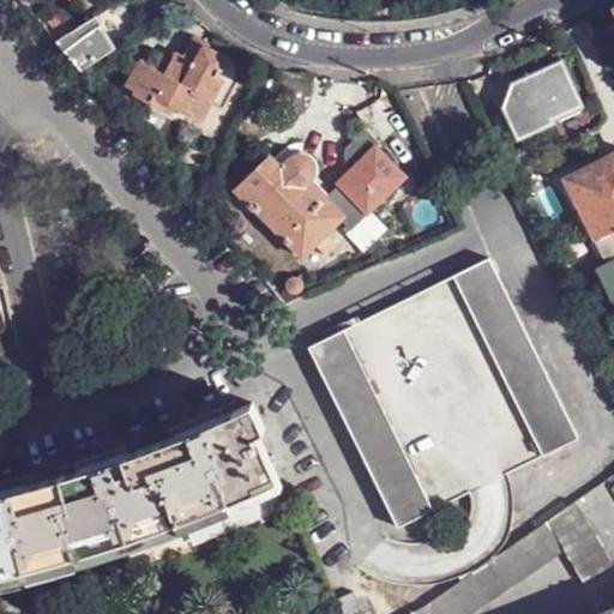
[(95,29),(109,50),(116,46),(101,24),(95,29)]
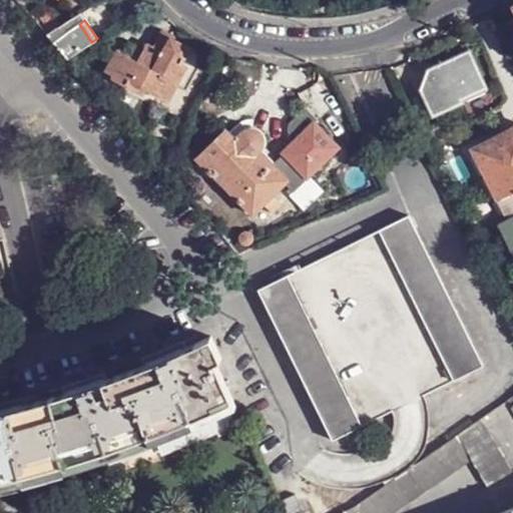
[(48,34),(68,57),(91,42),(79,24),(64,34),(58,27),(53,31),(48,34)]
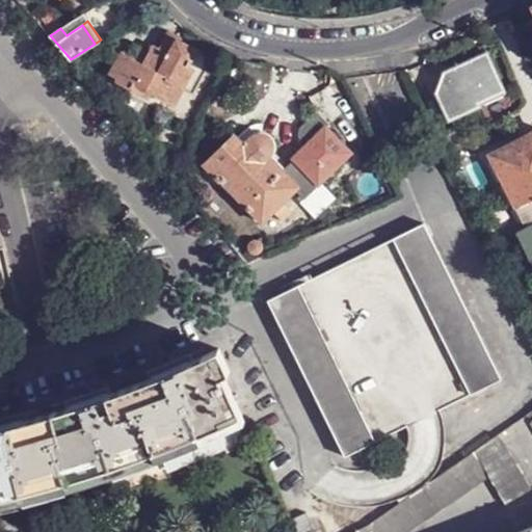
[(168,54),(178,38),(169,35),(167,34),(159,47),(160,46),(162,48),(161,50),(168,54)]
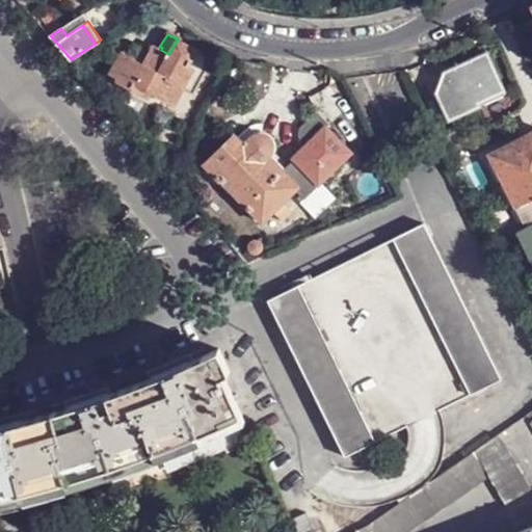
[(114,65),(111,71),(110,73),(116,77),(116,79),(118,80),(147,97),(151,90),(171,103),(175,104),(184,86),(192,90),(205,69),(208,63),(209,61),(208,56),(204,52),(181,41),(178,38),(168,54),(161,50),(158,49),(152,46),(148,53),(134,46),(128,55),(122,52),(121,54),(114,65)]
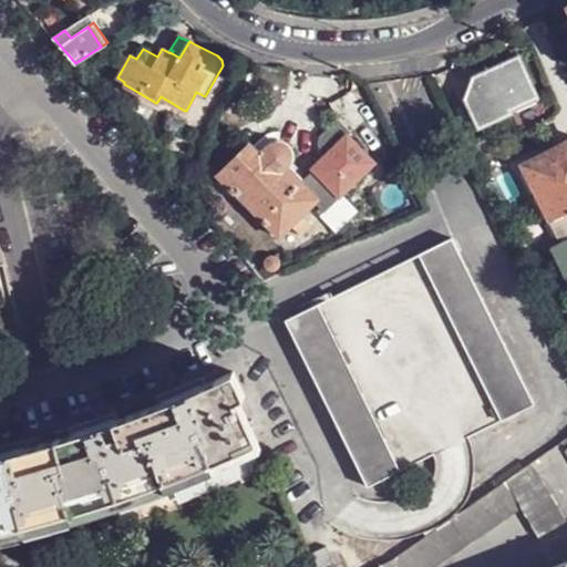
[(492,51),(496,59),(508,52),(503,43),(492,51)]
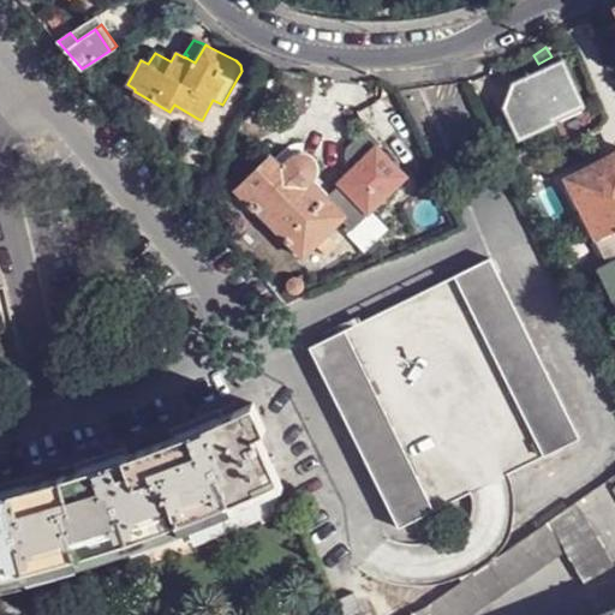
[(567,57),(515,79),(506,102),(519,135),(556,119),(555,115),(585,103),(567,57)]
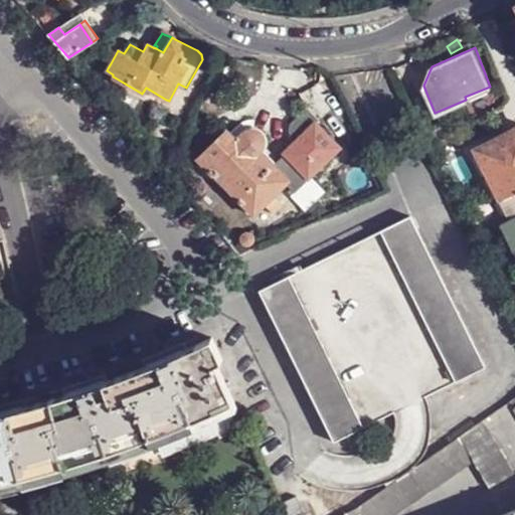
[(285,155),(274,165),(290,181),(287,184),(296,194),(340,147),(316,123),(319,120),(305,108),(291,122),(288,128),(288,134),(291,138),(295,142),(283,153),(285,155)]
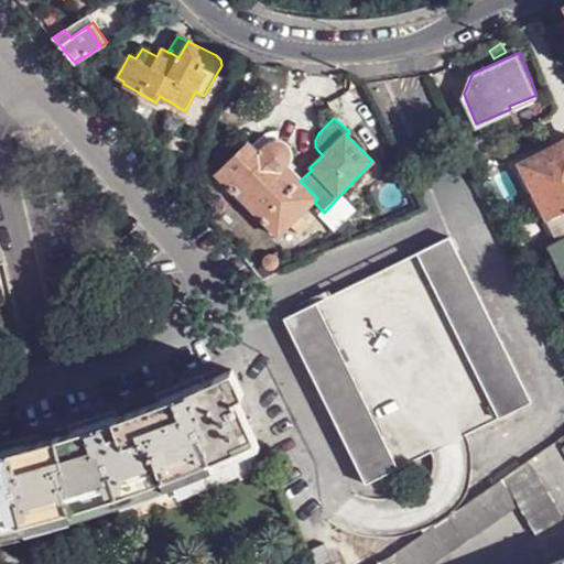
[(292,225),(303,214),(314,202),(317,198),(300,181),(286,166),(291,156),(289,150),(284,143),(275,141),(269,142),(259,152),(249,162),(239,152),(217,174),(235,193),(236,191),(279,237),(292,225)]
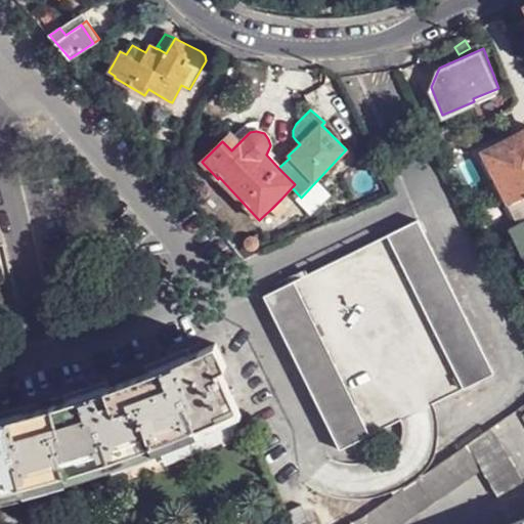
[(231,150),(241,141),(234,134),(232,131),(222,141),(231,150)]
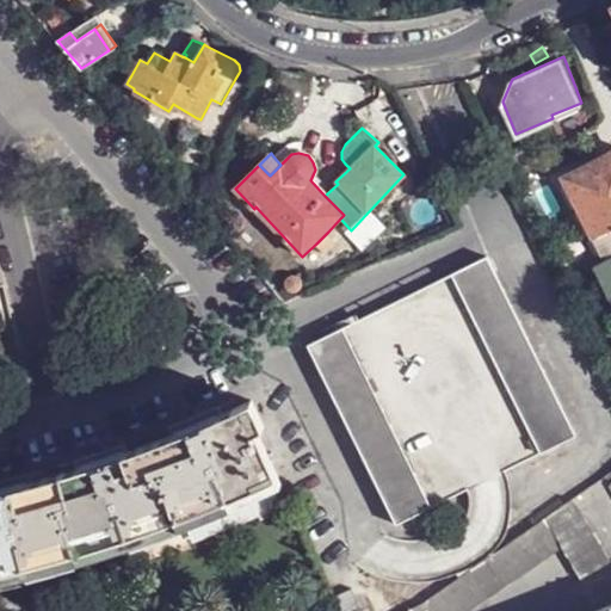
[(610,255),(610,153),(565,178),(604,259),(610,255)]
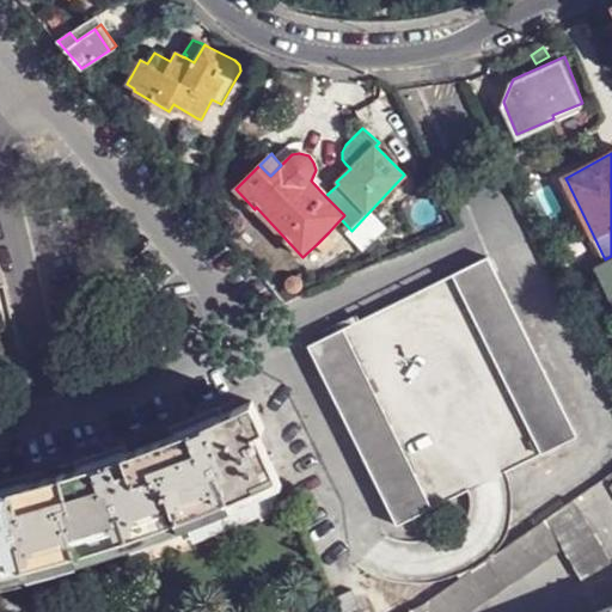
[(227,234),(234,243),(245,233),(238,225),(227,234)]
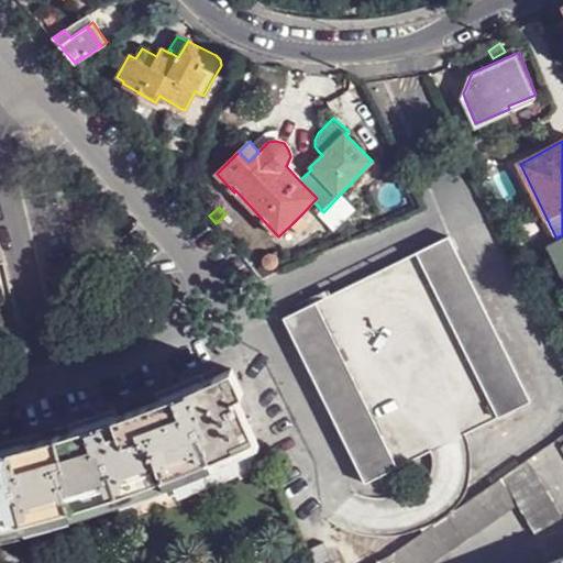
[(311,223),(302,213),(291,224),(300,234),(311,223)]
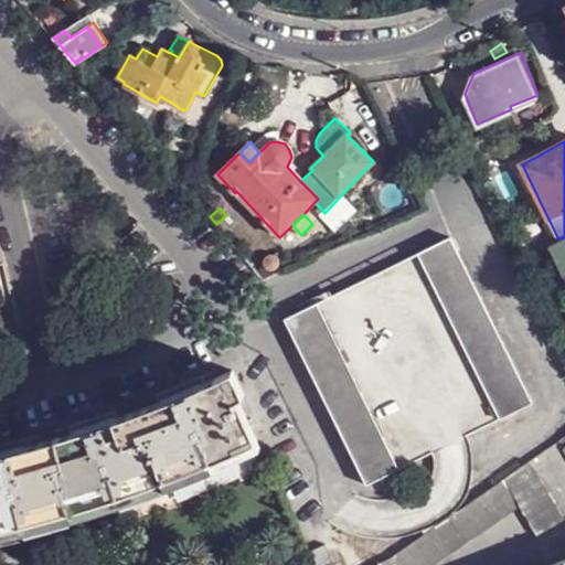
[(564,236),(558,240),(547,246),(564,283),(564,236)]
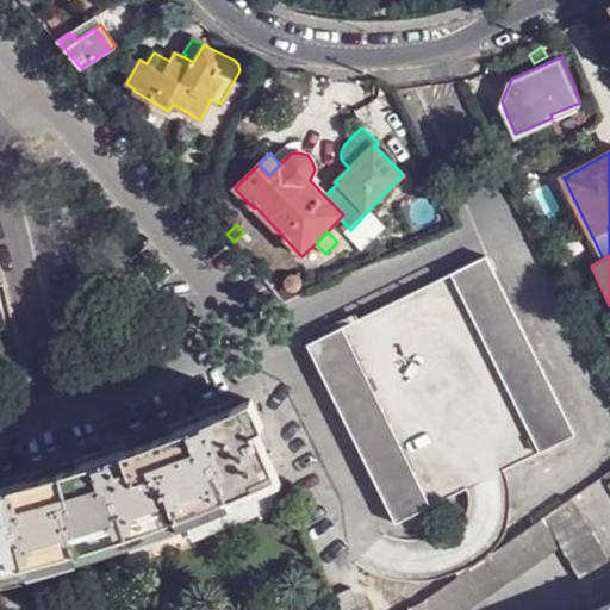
[(486,257),(452,273),(537,453),(573,435),(486,257)]
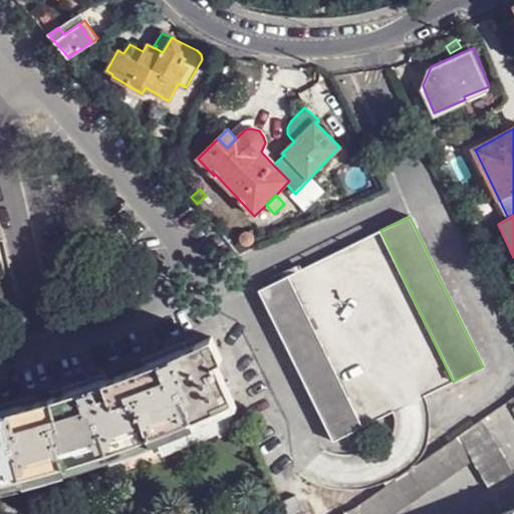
[(259,245),(260,245),(266,242),(254,229),(252,232),(254,234),(255,235),(255,236),(255,240),(259,245)]
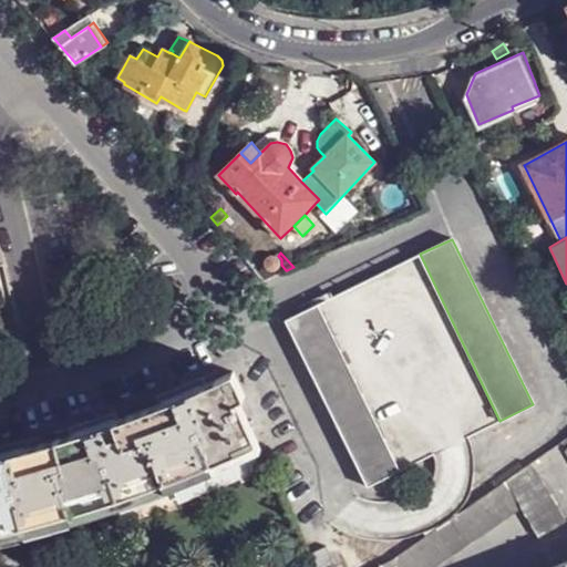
[(420,254),(388,270),(468,435),(500,421),(420,254)]
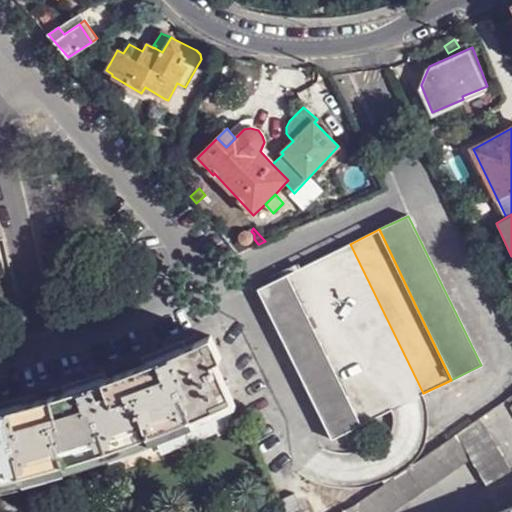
[(253,233),(251,231),(245,231),(239,234),(240,242),(245,245),(248,245),(252,244),(253,242),(254,241),(254,239),(254,235),(254,234),(253,233)]
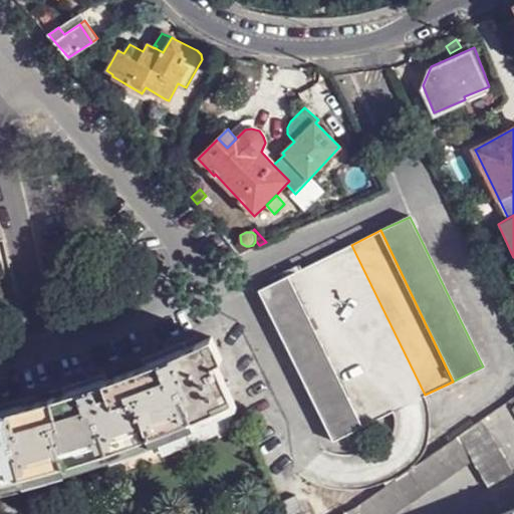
[(408,404),(424,396),(425,395),(351,245),(317,262),(391,413),(393,411),(408,404)]
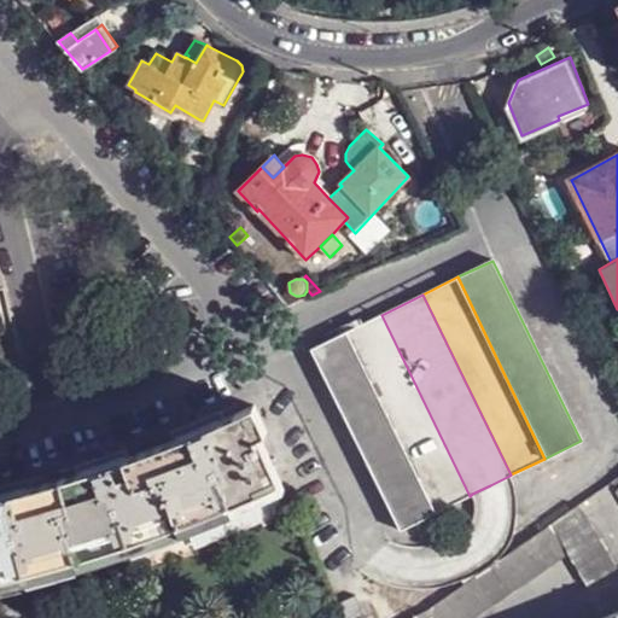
[(382,315),(349,332),(436,512),(470,496),(382,315)]
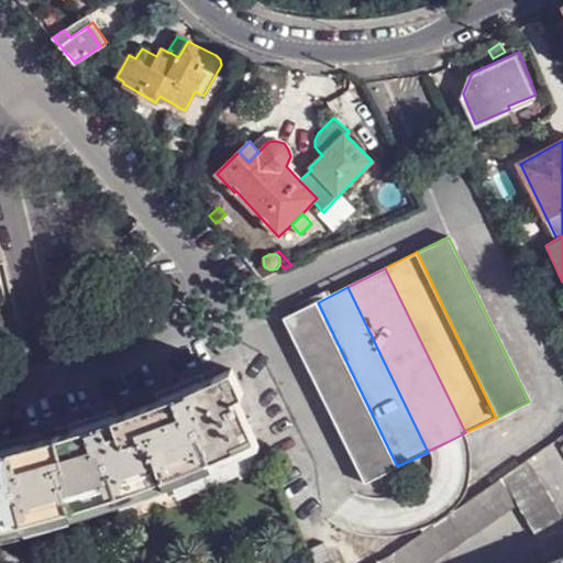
[(397,466),(318,302),(285,318),(364,482),(397,466)]
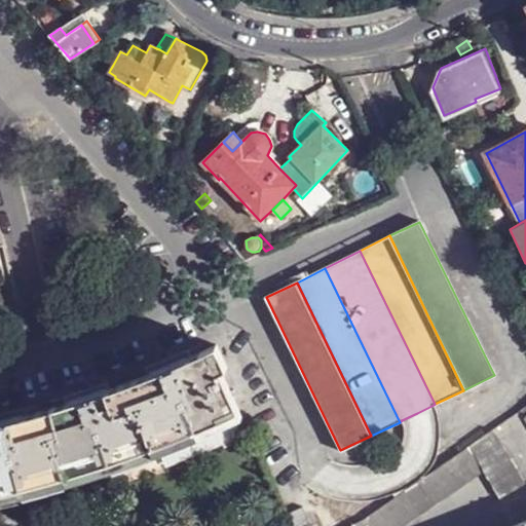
[(0,490),(24,485),(61,476),(103,462),(151,445),(195,427),(238,408),(221,369),(226,367),(216,343),(174,362),(130,379),(94,392),(52,406),(14,416),(0,419),(0,490)]
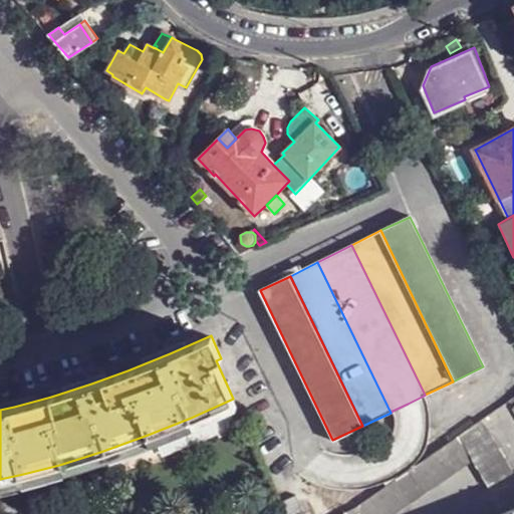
[(414,430),(429,433),(430,425),(429,410),(424,396),(408,404),(393,411),(395,417),(396,426),(414,430)]
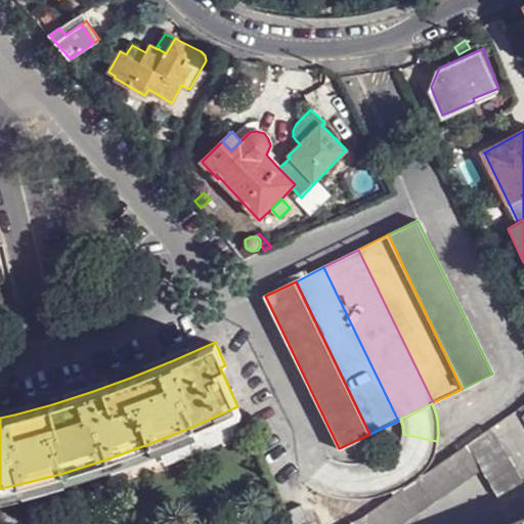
[(0,495),(24,490),(62,480),(108,466),(153,450),(198,433),(241,413),(237,406),(194,426),(150,443),(102,461),(60,474),(24,483),(0,488),(0,495)]
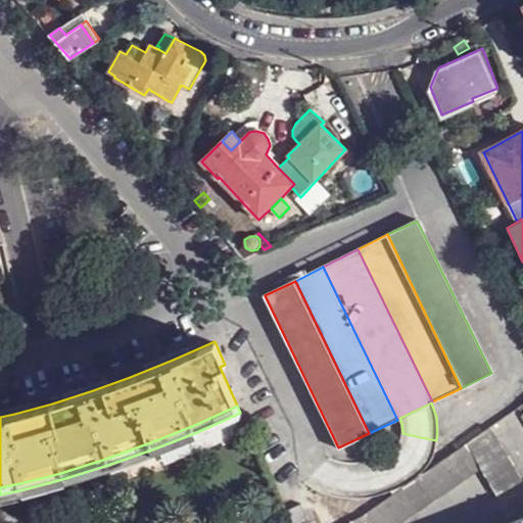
[(420,478),(364,515),(347,522),(400,522),(483,466),(498,493),(522,480),(522,479),(492,432),(488,426),(420,478)]
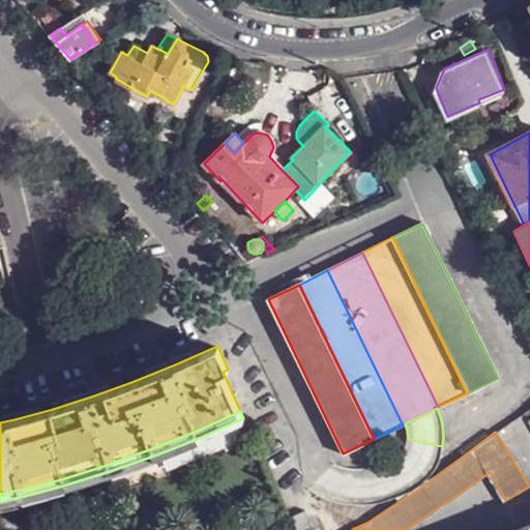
[(381,501),(423,482),(429,476),(437,463),(442,446),(427,443),(408,439),(405,445),(401,451),(391,460),(384,464),(374,466),(355,467),(345,466),(333,464),(321,475),(307,489),(325,498),(343,504),(381,501)]
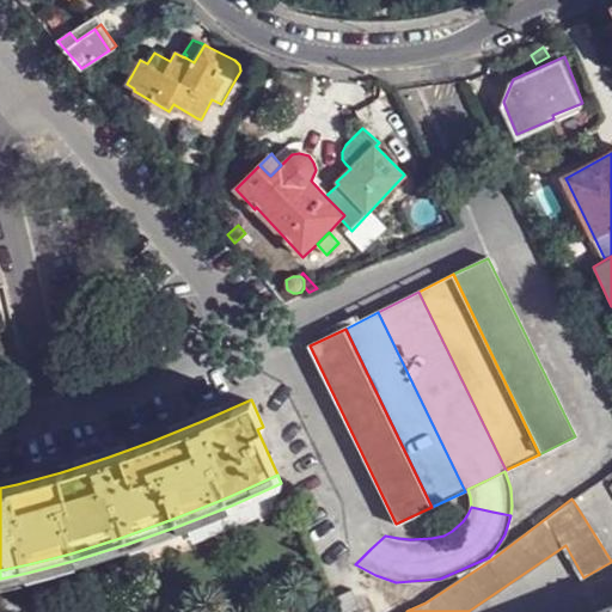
[(349,611),(360,607),(352,588),(332,595),(340,611),(349,611)]
